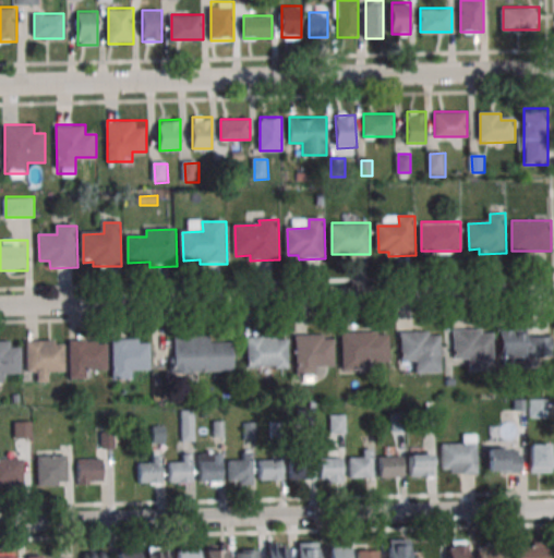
[(530,328),(501,329),(501,356),(509,356),(509,368),(538,368),(537,356),(553,356),(553,334),(530,335),(530,328)]
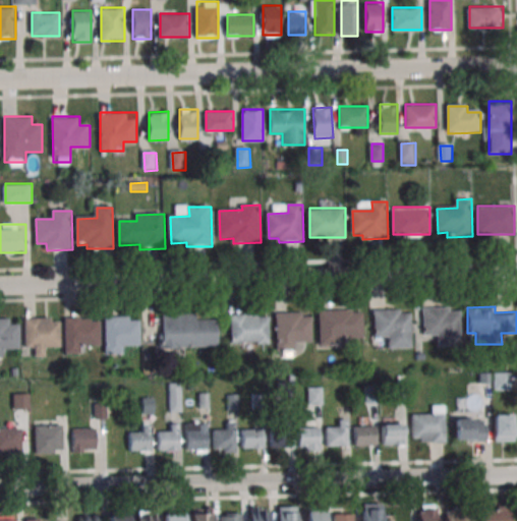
[(425,310),(451,309),(451,314),(461,313),(462,347),(439,348),(439,337),(425,337),(425,310)]
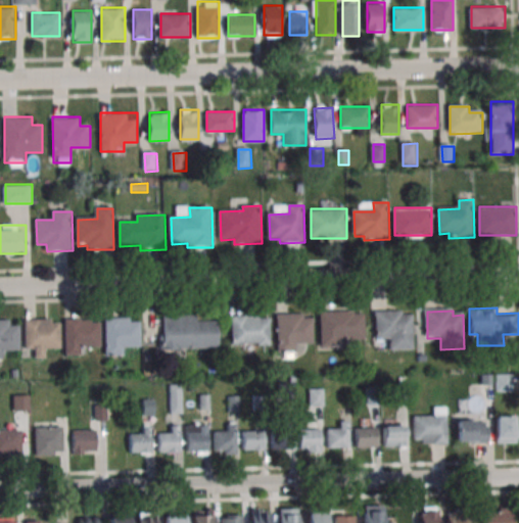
[(378,313),(404,312),(404,317),(414,316),(415,349),(391,350),(391,339),(378,339),(378,313)]
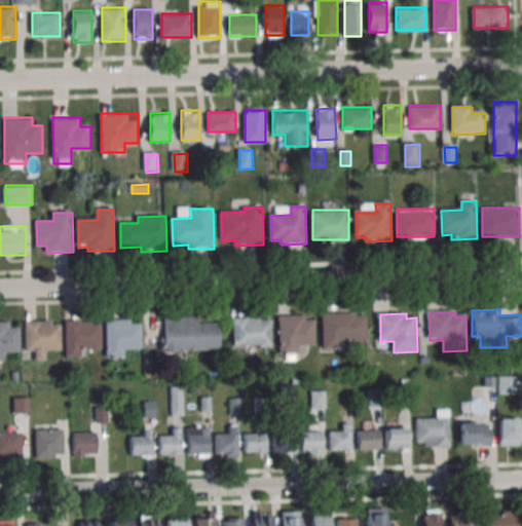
[(324,315),(358,314),(358,317),(368,317),(369,342),(345,343),(345,350),(325,351),(324,315)]
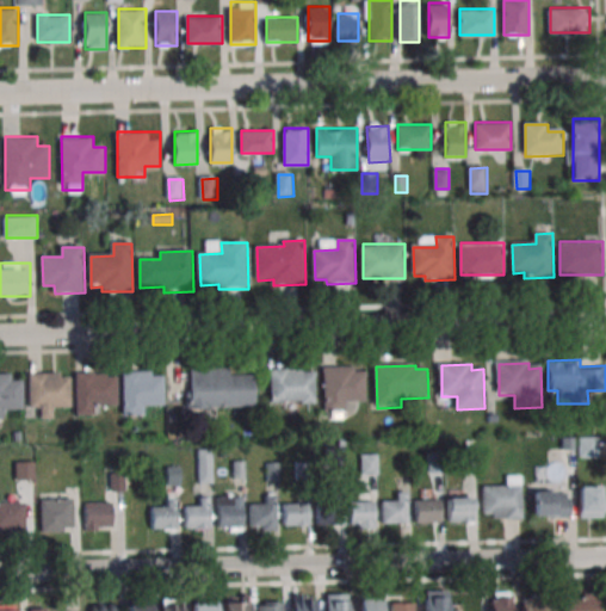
[(233,366),(189,366),(189,408),(258,407),(258,374),(233,374),(233,366)]
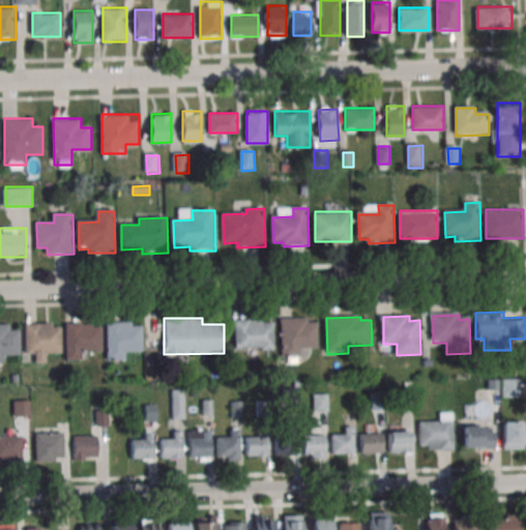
[(275,349),(275,319),(236,319),(236,349),(275,349)]
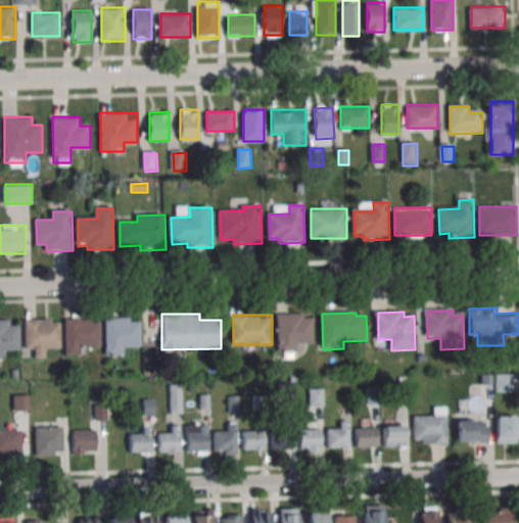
[(279,316),(304,315),(304,320),(315,320),(315,345),(298,345),(298,352),(280,353),(279,316)]
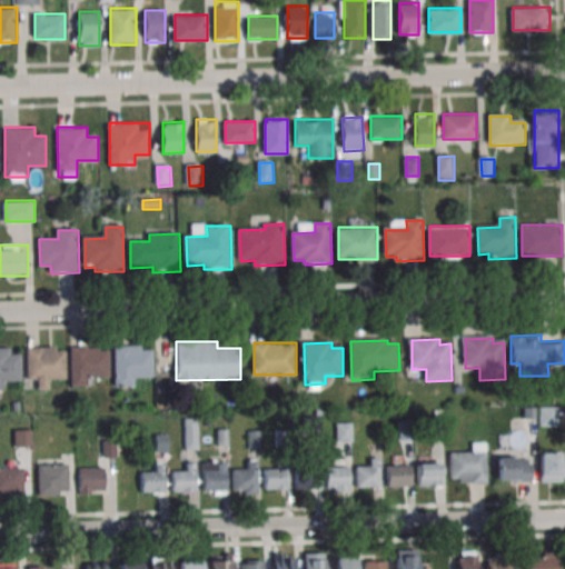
[(116,385),(140,385),(140,376),(156,376),(156,345),(116,345),(116,385)]
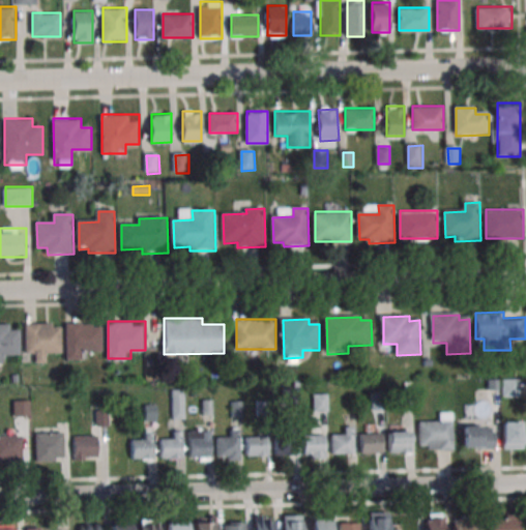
[(67,358),(89,358),(89,349),(103,349),(103,322),(67,322),(67,358)]
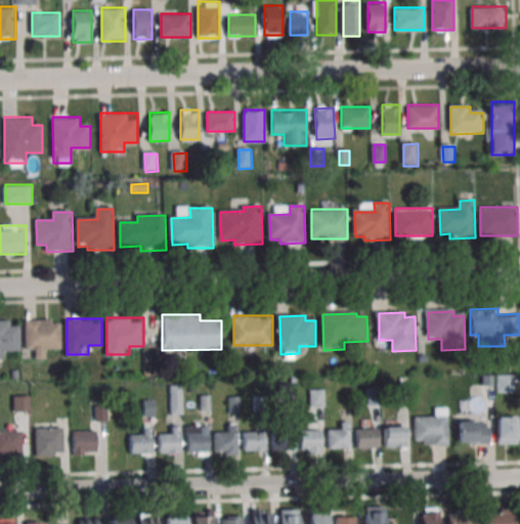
[(0,358),(23,358),(22,324),(11,324),(11,319),(0,319),(0,358)]
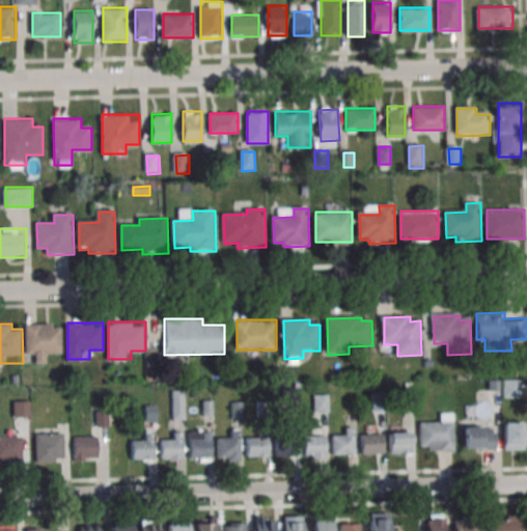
[(62,324),(26,324),(26,352),(37,352),(37,362),(50,362),(50,352),(62,352),(62,324)]
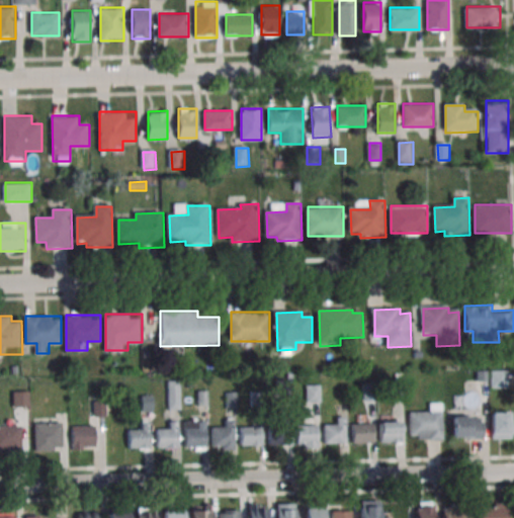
[(21,366),(22,374),(14,375),(13,367),(21,366)]
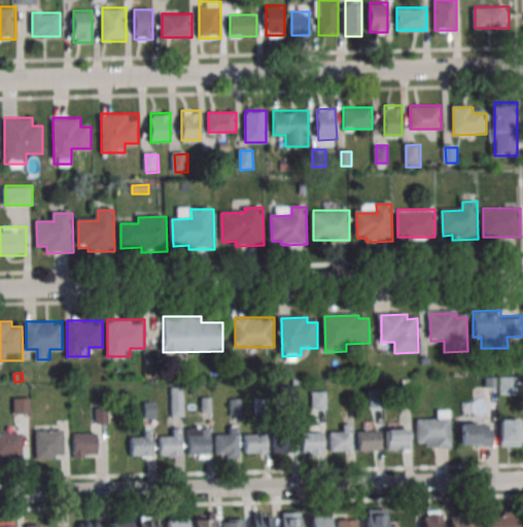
[(518,376),(502,376),(502,394),(518,394),(518,376)]
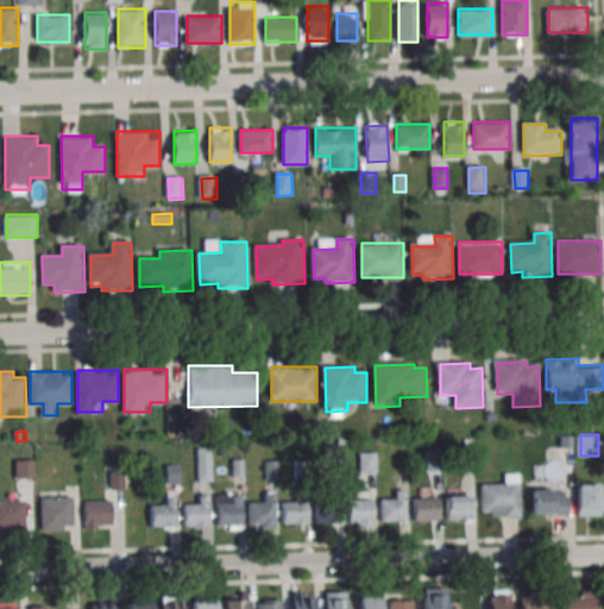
[(576,438),(576,450),(562,450),(562,438),(576,438)]
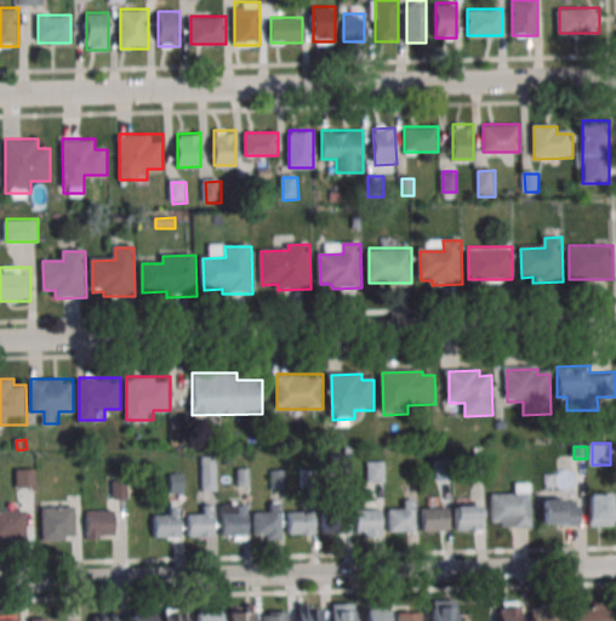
[(220,456),(204,456),(204,491),(220,491),(220,456)]
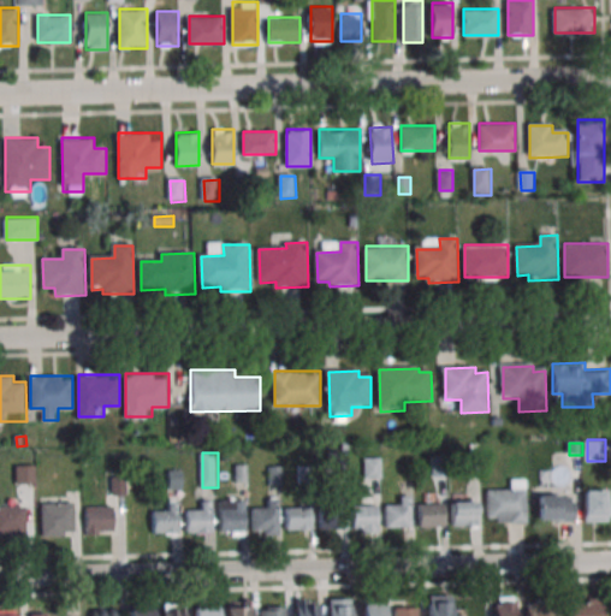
[(367,478),(383,478),(383,457),(367,457),(367,478)]
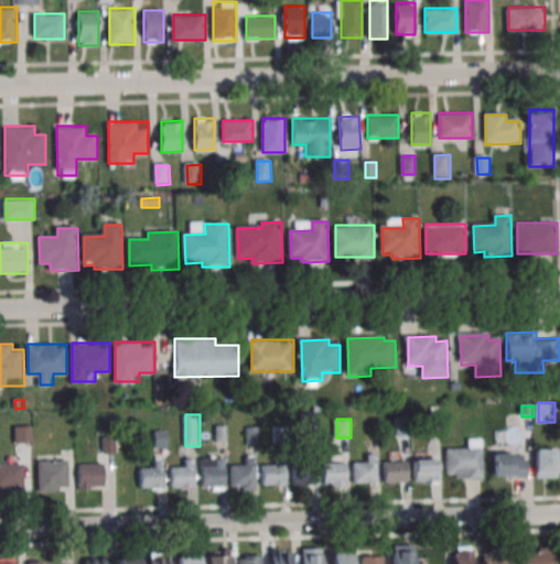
[(412,438),(412,420),(398,420),(398,438),(412,438)]
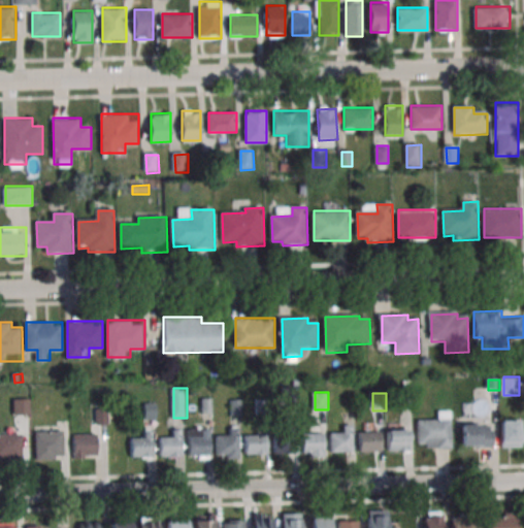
[(415,407),(415,393),(404,393),(403,407),(415,407)]
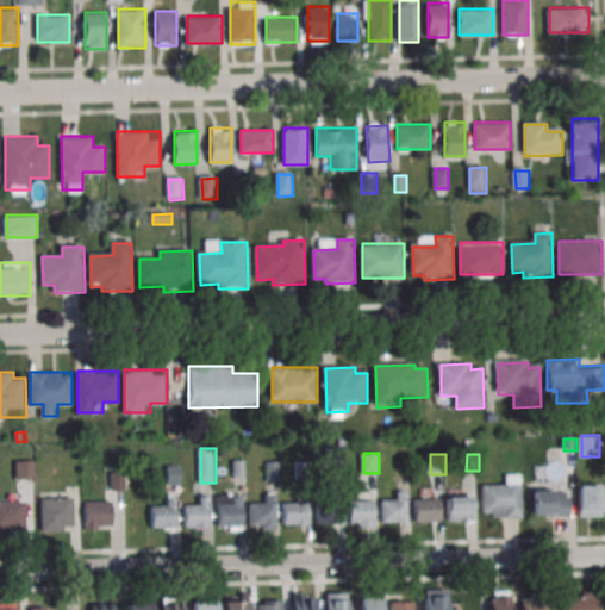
[(18,478),(36,478),(36,460),(18,460),(18,478)]
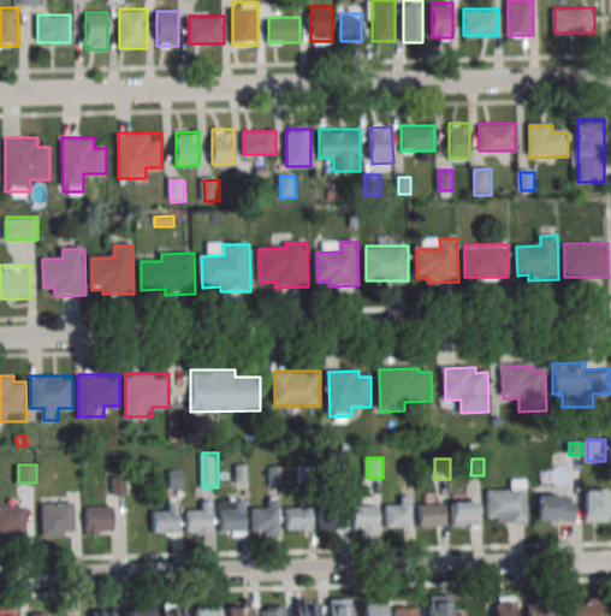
[(250,484),(250,466),(237,467),(238,484),(250,484)]
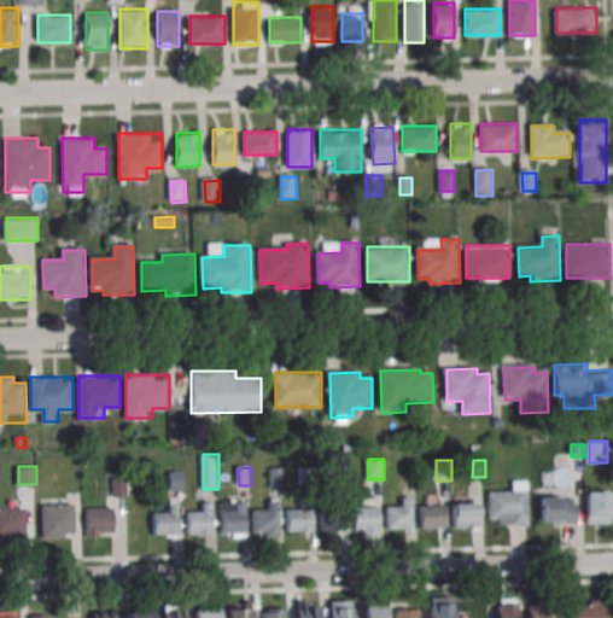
[(319,467),(319,487),(303,487),(302,467),(319,467)]
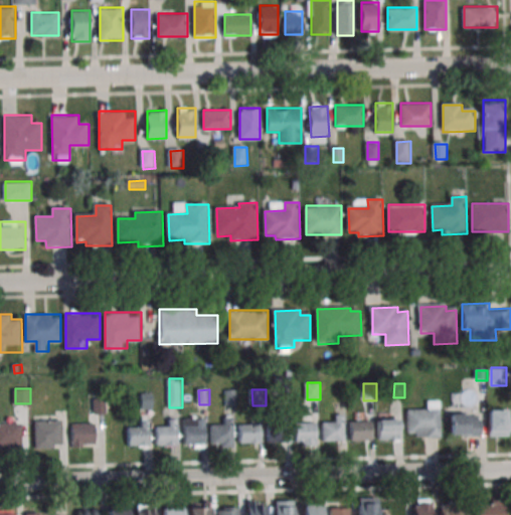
[(237,390),(238,405),(228,405),(227,390),(237,390)]
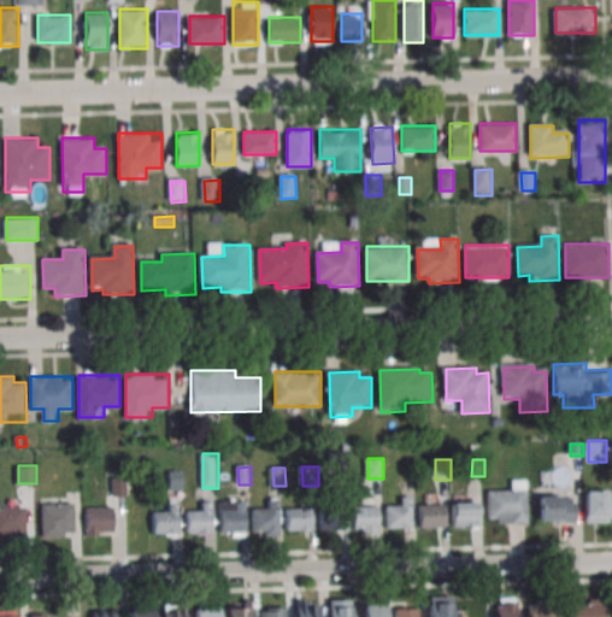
[(171,472),(172,492),(186,492),(184,472),(171,472)]
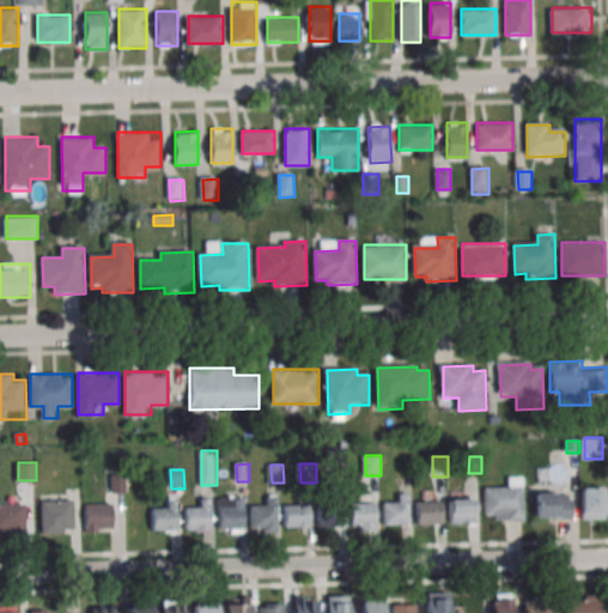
[(128,477),(128,495),(115,496),(115,477),(128,477)]
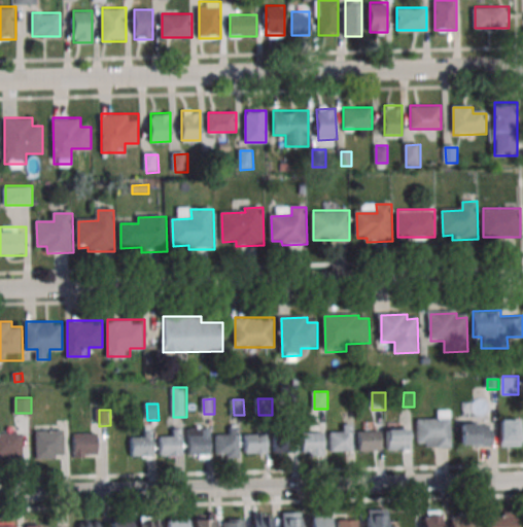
[(418,419),(418,446),(452,446),(452,410),(440,410),(440,419),(418,419)]
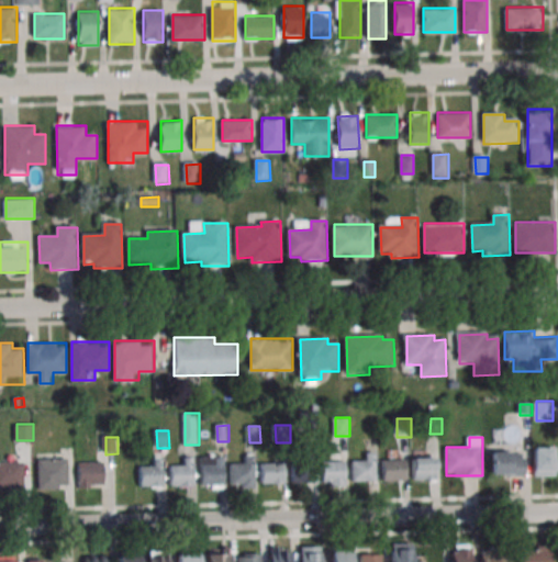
[(557,474),(557,447),(537,447),(537,474),(557,474)]
